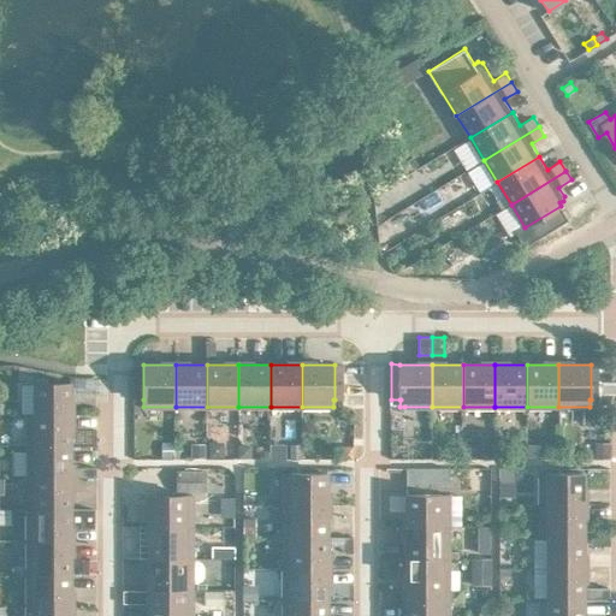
[(35,381),(35,414),(71,414),(71,381),(35,381)]
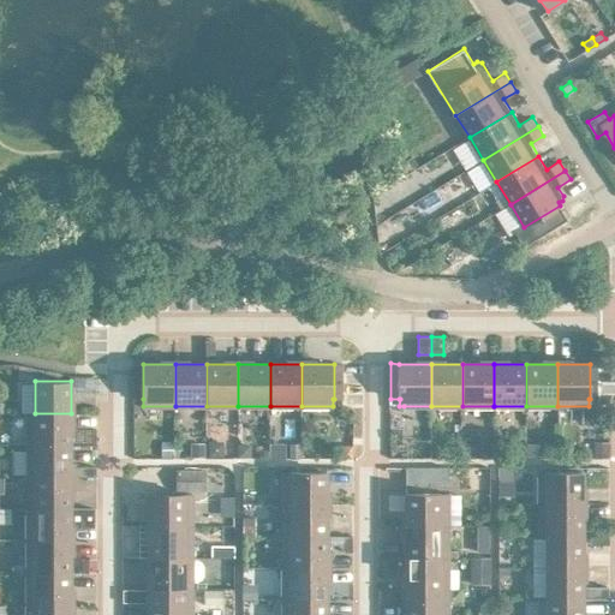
[(399,399),(390,399),(390,408),(404,412),(404,406),(399,406),(400,399),(399,399)]
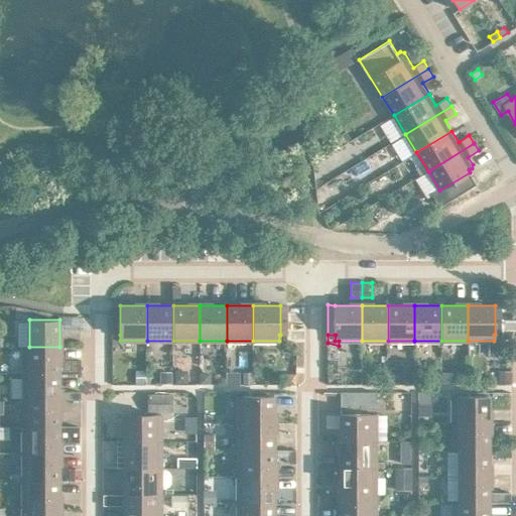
[(23,347),(23,373),(59,373),(59,347),(29,347),(23,347)]
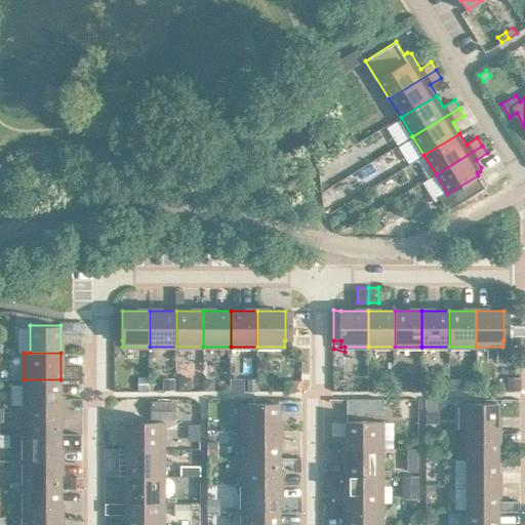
[(411,374),(390,374),(390,390),(411,390),(411,374)]
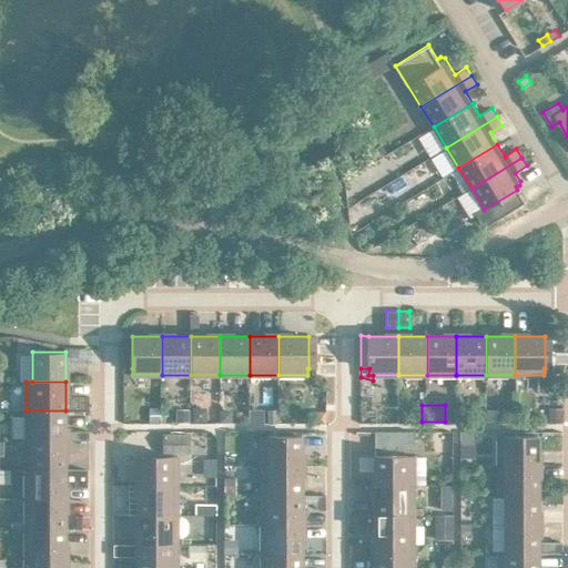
[(193,407),(193,422),(206,422),(208,407),(193,407)]
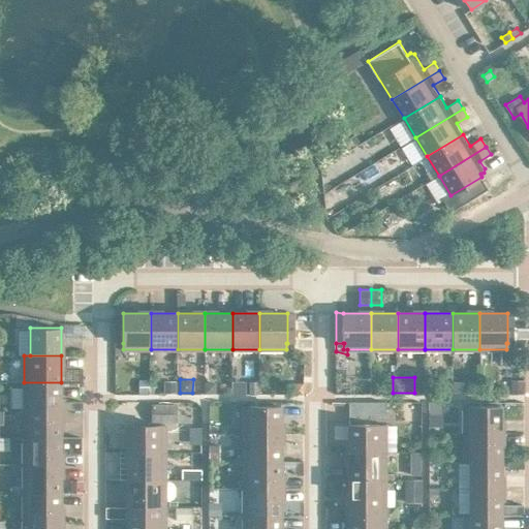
[(464,379),(454,379),(454,393),(465,393),(464,379)]
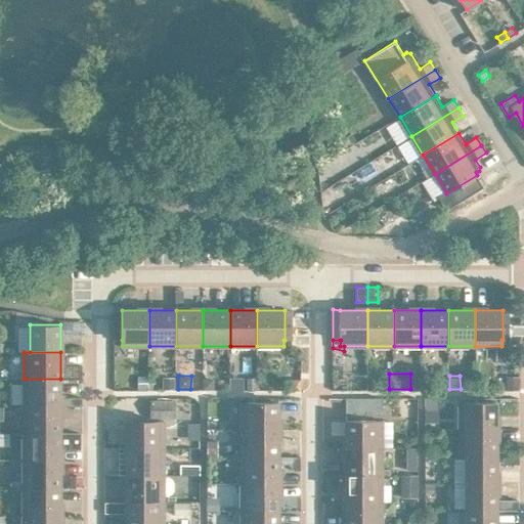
[(138,377),(138,389),(148,389),(148,377),(138,377)]
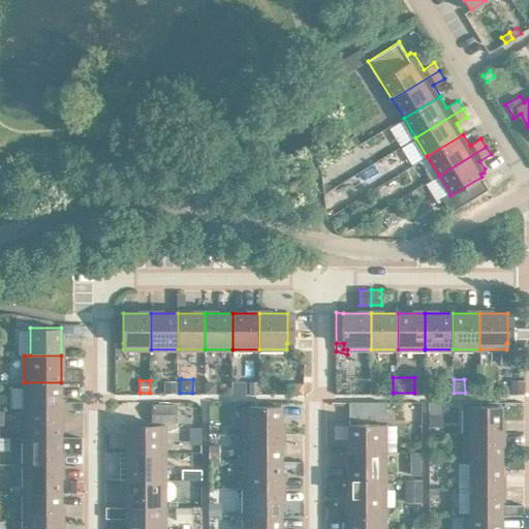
[(249,380),(249,394),(259,394),(259,380),(249,380)]
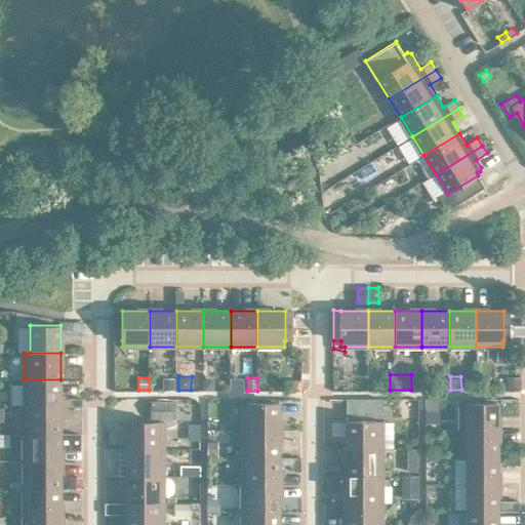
[(508,377),(508,391),(521,391),(521,377),(508,377)]
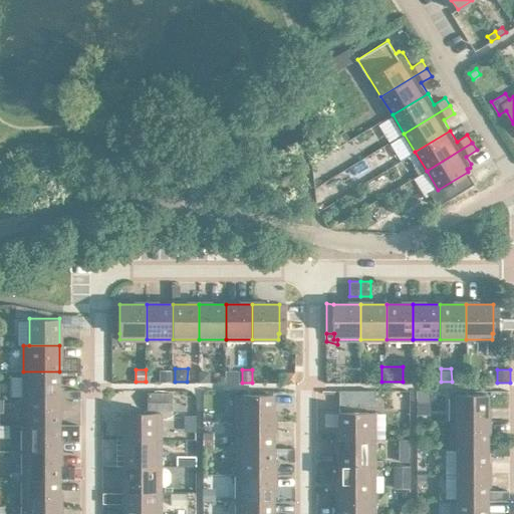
[(160,370),(160,382),(172,382),(172,370),(160,370)]
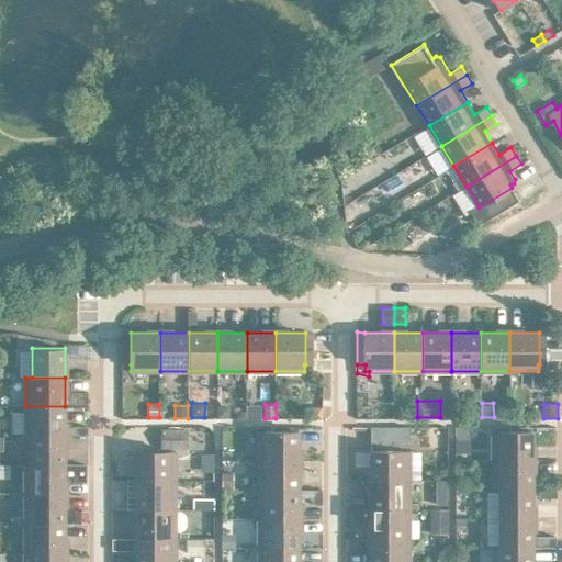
[(218,405),(217,417),(229,417),(231,405),(218,405)]
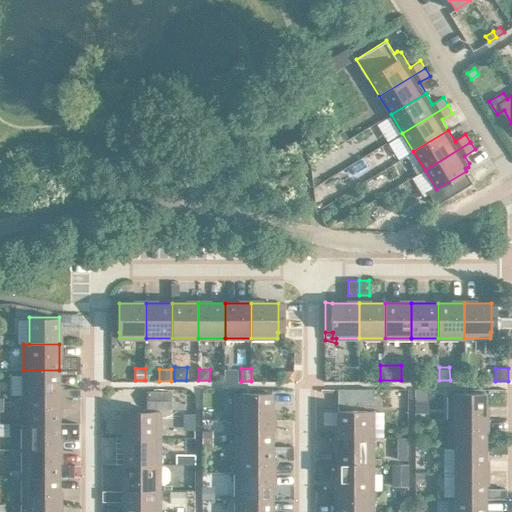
[(282,369),(282,381),(294,381),(294,370),(294,369),(282,369)]
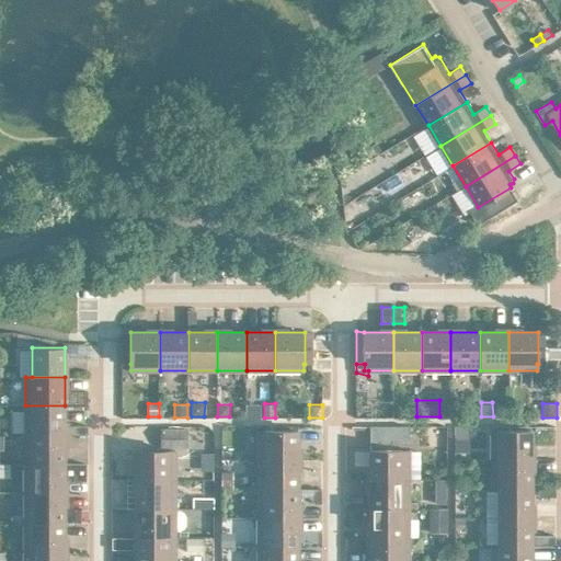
[(25,405),(25,435),(65,434),(65,405),(25,405)]
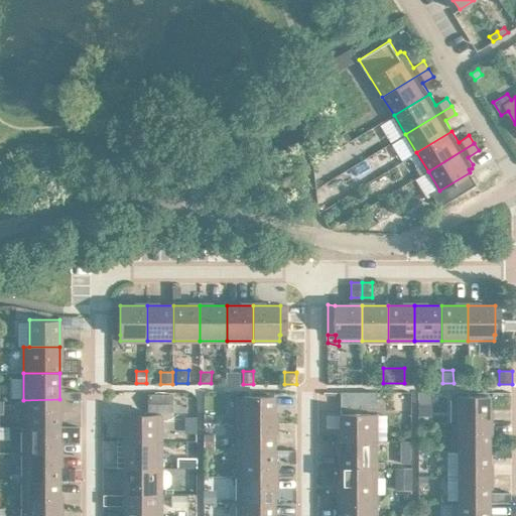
[(82,391),(69,391),(69,399),(82,399),(82,391)]
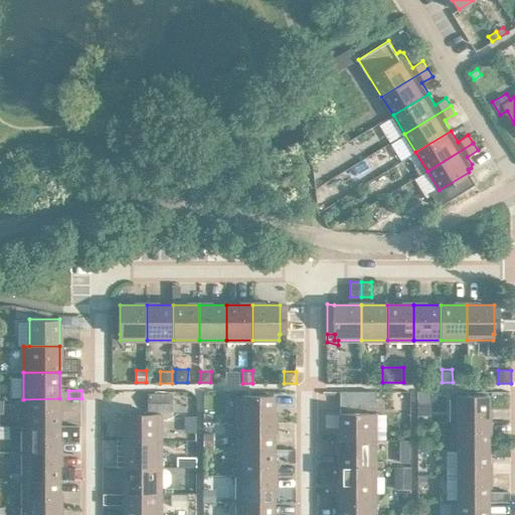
[(340,406),(376,406),(375,391),(340,391),(340,406)]
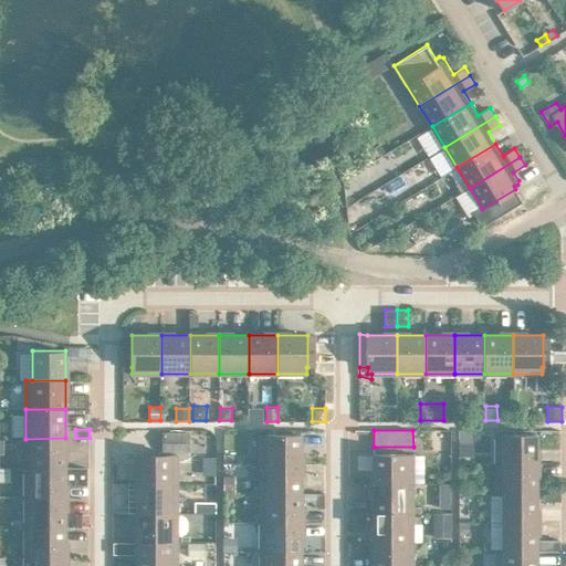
[(473,430),(460,430),(460,442),(473,442),(473,430)]
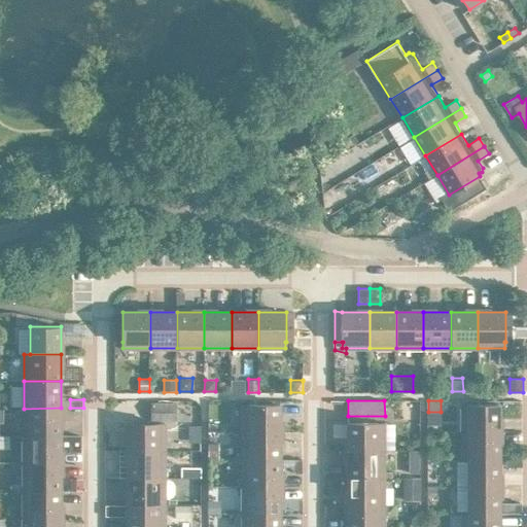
[(177,401),(151,401),(152,420),(177,420),(177,401)]
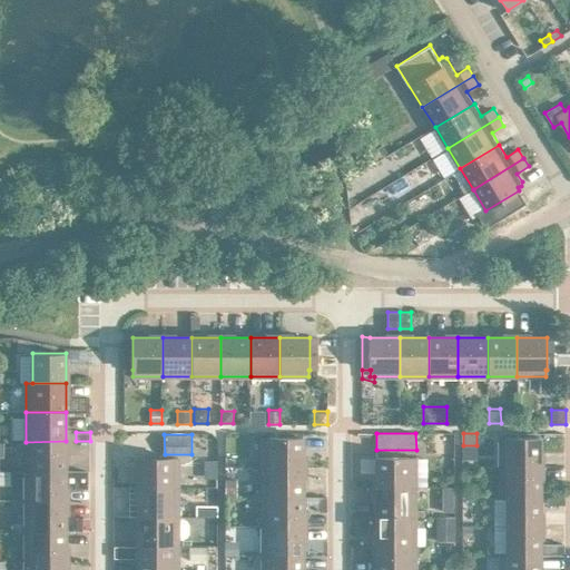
[(264,438),(264,467),(303,467),(303,436),(269,436),(269,438),(264,438)]
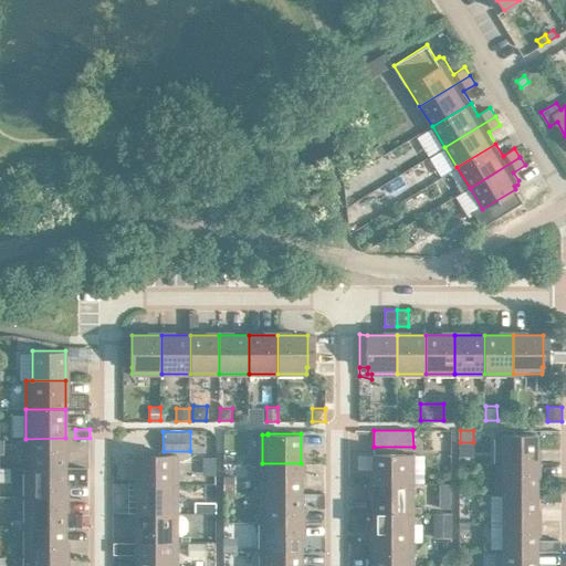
[(498,435),(498,463),(536,463),(536,433),(503,435),(498,435)]
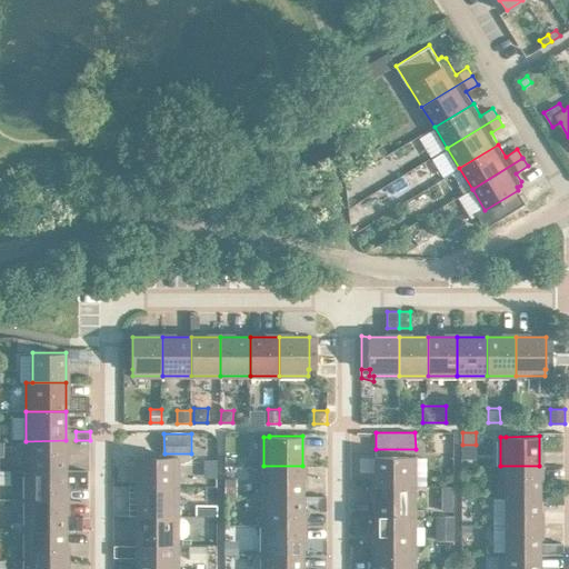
[(26,441),(26,470),(66,470),(66,440),(26,441)]
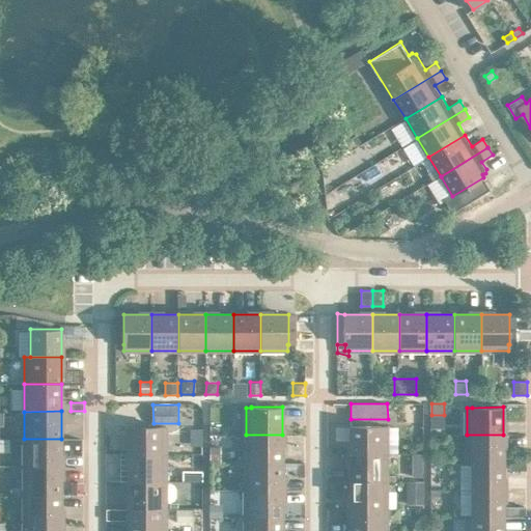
[(351,425),(351,453),(387,453),(387,426),(382,426),(382,425),(351,425)]
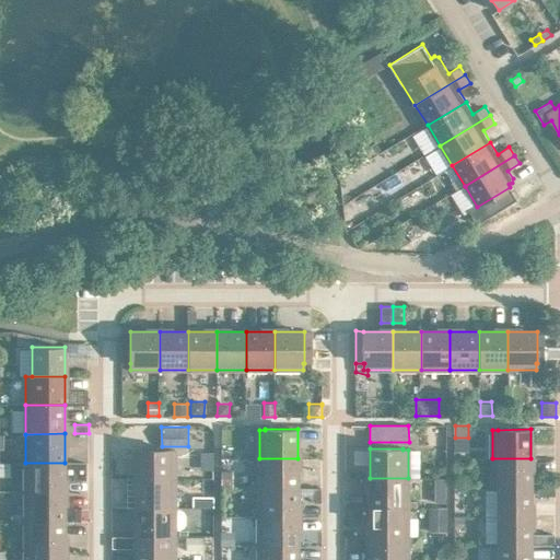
[(137,450),(137,478),(175,478),(175,450),(170,450),(137,450)]
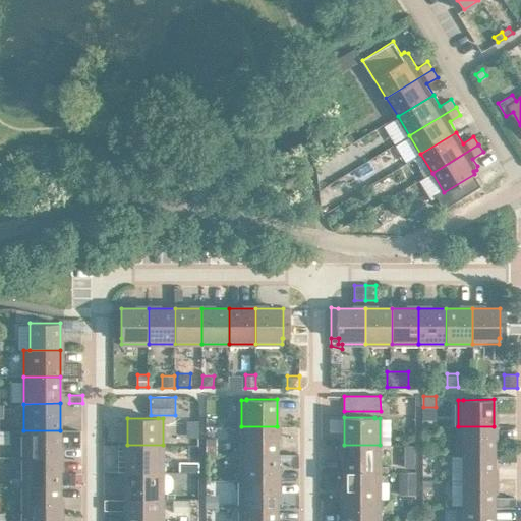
[(241,426),(241,453),(277,453),(277,426),(241,426)]
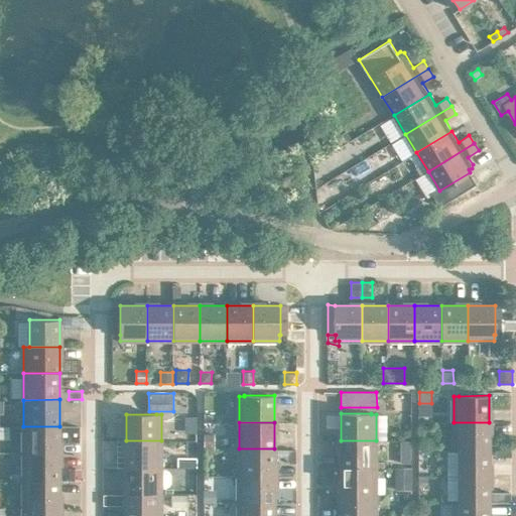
[(459,448),(489,448),(489,422),(454,422),(454,448),(459,448)]
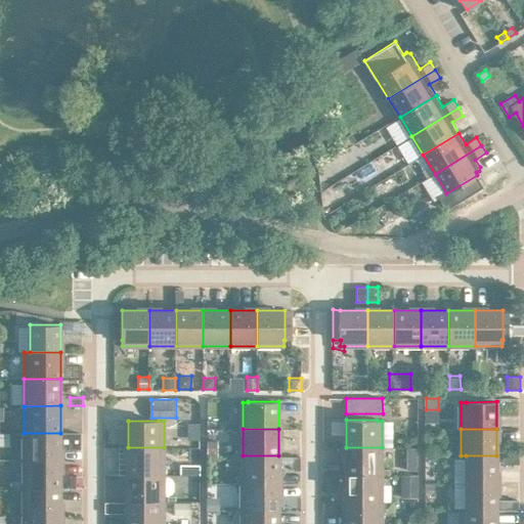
[(24,433),(24,460),(60,460),(60,447),(81,447),(81,433),(60,433),(24,433)]
